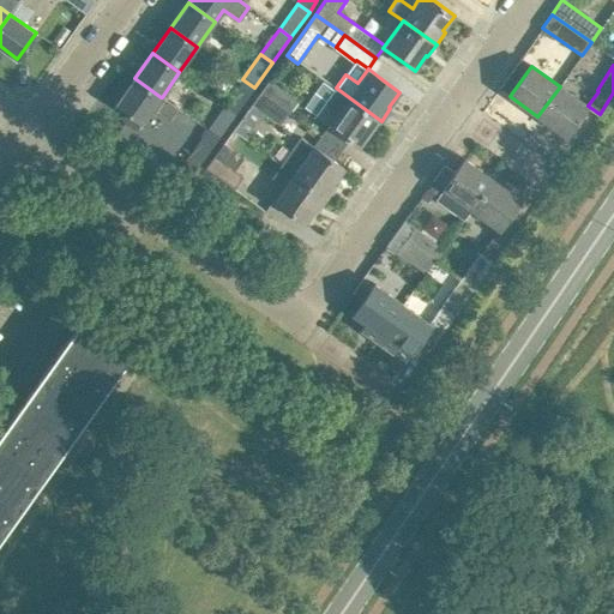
[(161,97),(134,78),(115,104),(142,124),(151,110),(168,122),(178,108),(162,97),(161,97)]
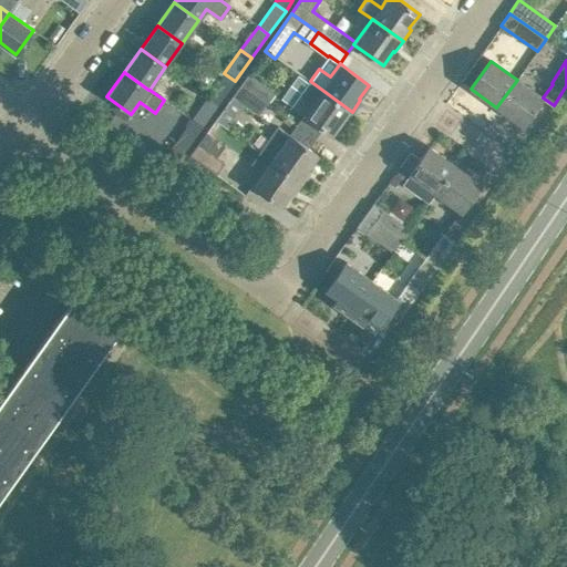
[(249,72),(241,83),(268,102),(276,92),(249,72)]
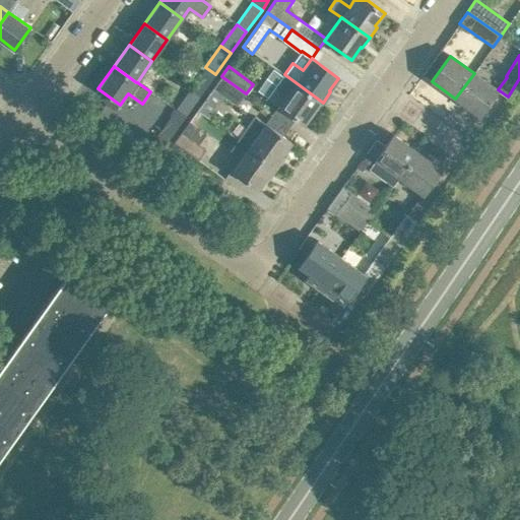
[(200,95),(215,74),(205,67),(190,88),(200,95)]
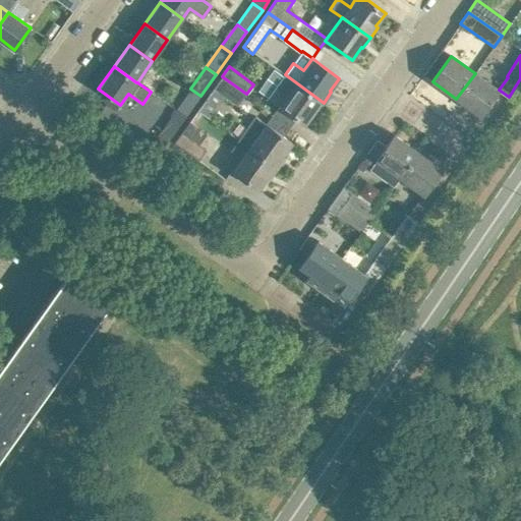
[(499,90),(475,73),(456,99),(480,116),(499,90)]
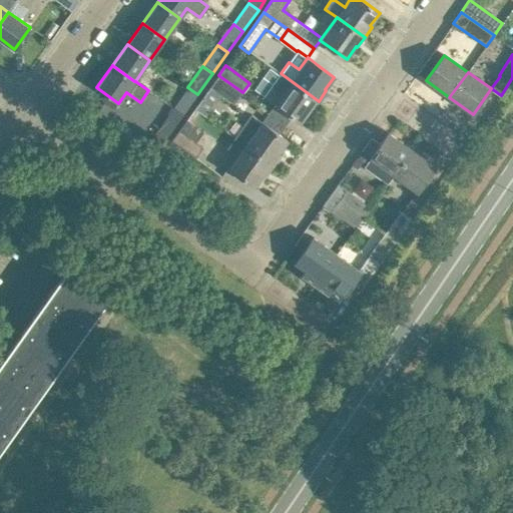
[(312,111),(319,101),(281,73),(264,97),(274,104),(292,117),(301,123),(310,110),(312,111)]
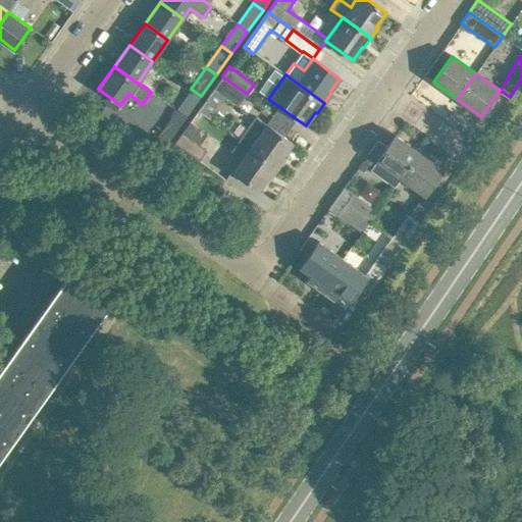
[(247,94),(222,76),(199,109),(207,115),(222,93),(239,105),(247,94)]
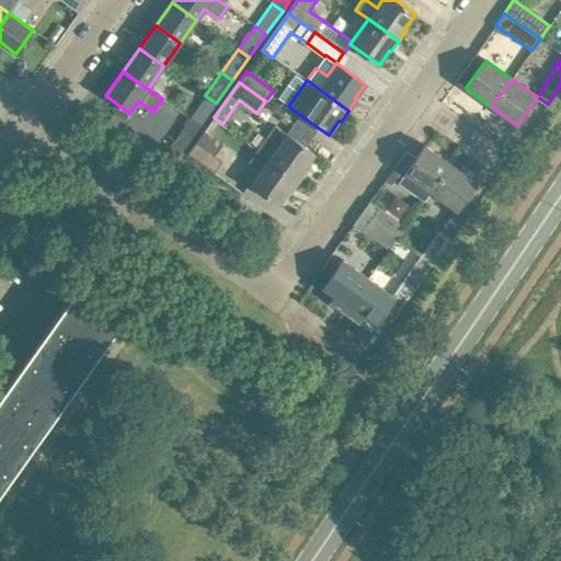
[(199,126),(216,103),(205,95),(189,118),(199,126)]
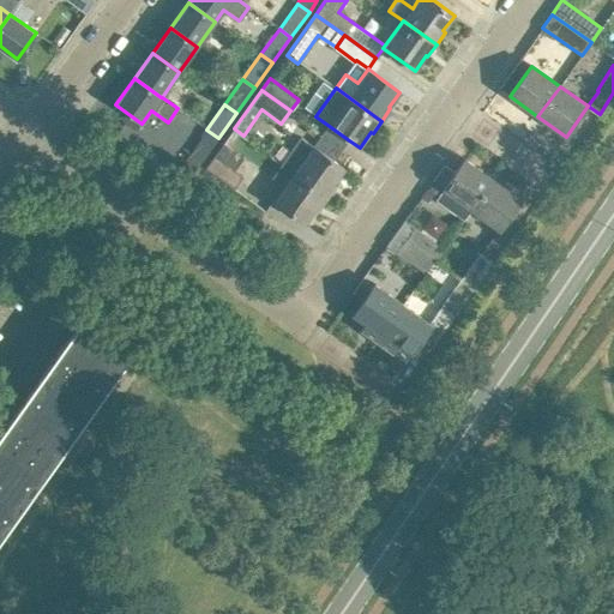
[(233,150),(244,136),(234,128),(215,156),(206,168),(234,188),(244,176),(235,170),(244,158),(233,150)]
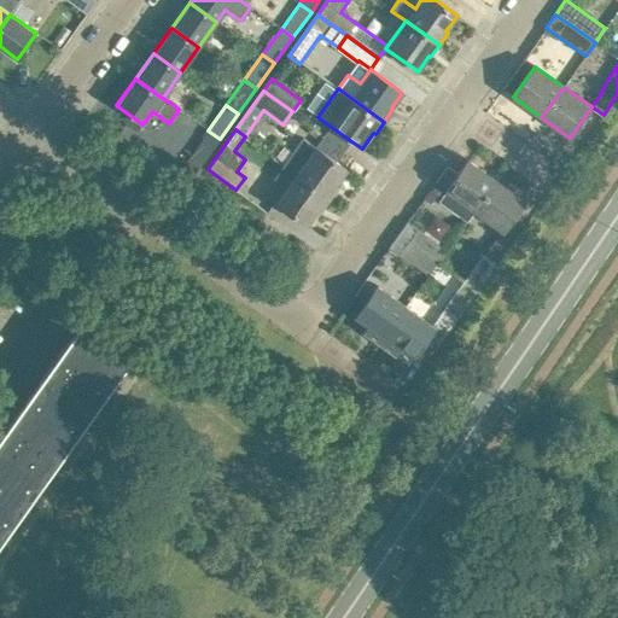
[(202,164),(216,145),(220,139),(208,130),(204,136),(191,157),(202,164)]
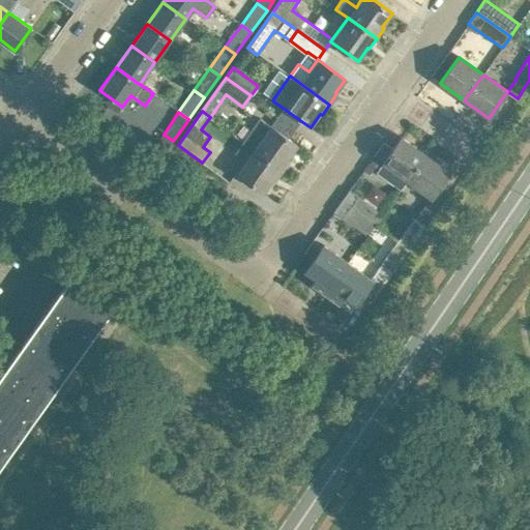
[(297,145),(289,139),(270,125),(261,139),(251,131),(242,142),(282,170),(290,159),(288,158),(297,145)]
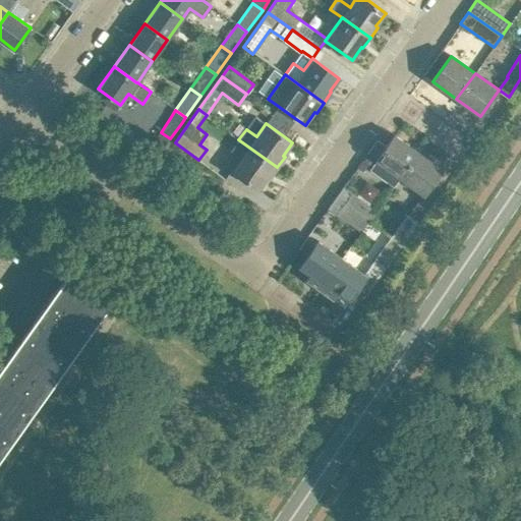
[(386,147),(377,139),(367,153),(377,159),(369,169),(394,186),(400,178),(418,152),(394,134),(386,147)]
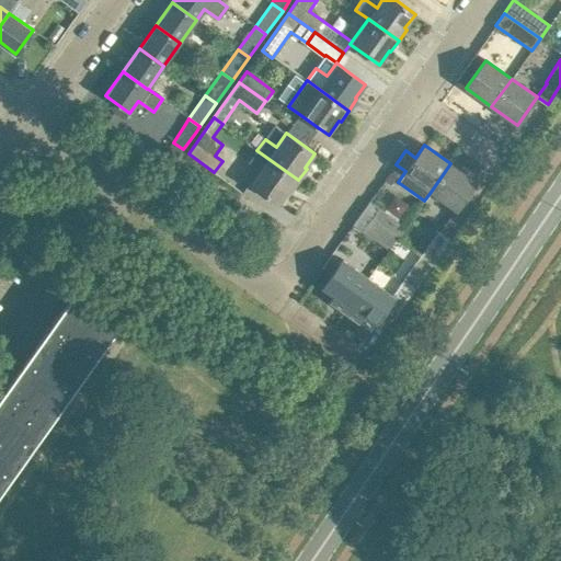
[(290,192),(298,180),(256,150),(249,161),(261,170),(250,184),(279,204),(288,190),(290,192)]
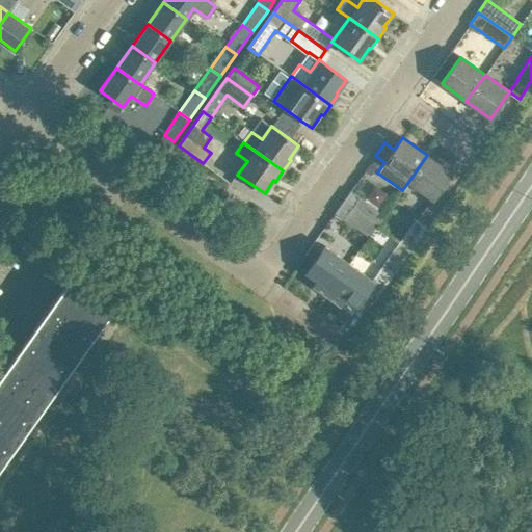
[(452,173),(427,155),(408,182),(431,197),(399,242),(410,249),(451,193),(442,186),(452,173)]
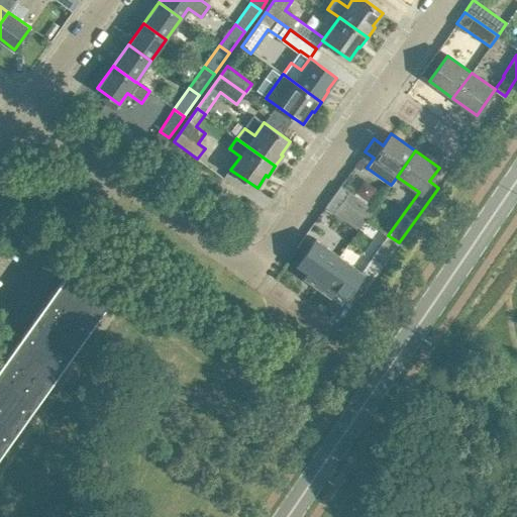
[(373,209),(356,197),(340,186),(333,195),(366,219),(373,209)]
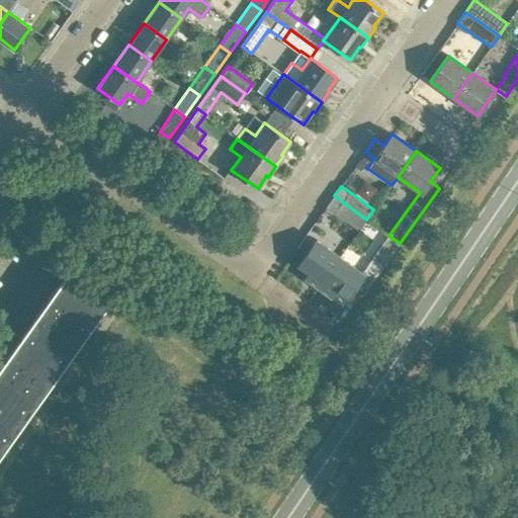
[(366,220),(334,195),(326,207),(358,231),(366,220)]
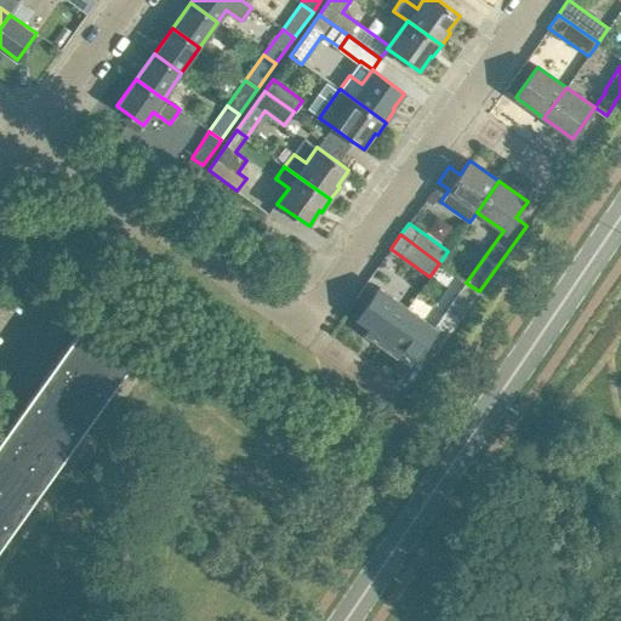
[(433,355),(479,291),(466,283),(434,326),(408,307),(381,345),(410,365),(423,347),(433,355)]
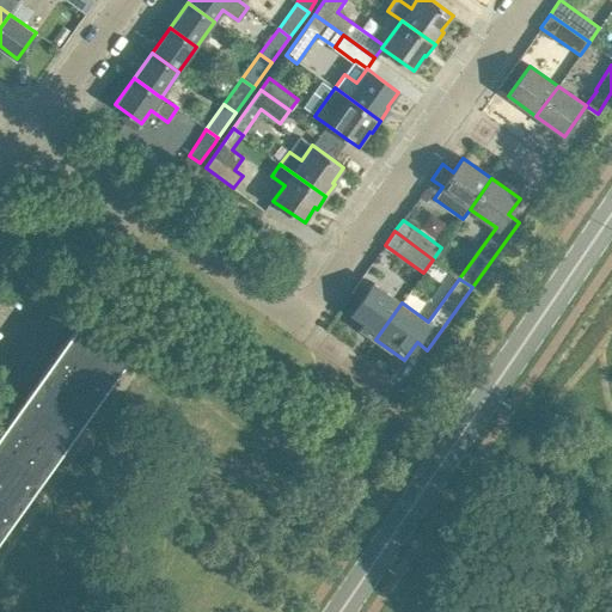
[(402,303),(393,297),(374,283),(352,313),(365,323),(360,329),(375,340),(402,303)]
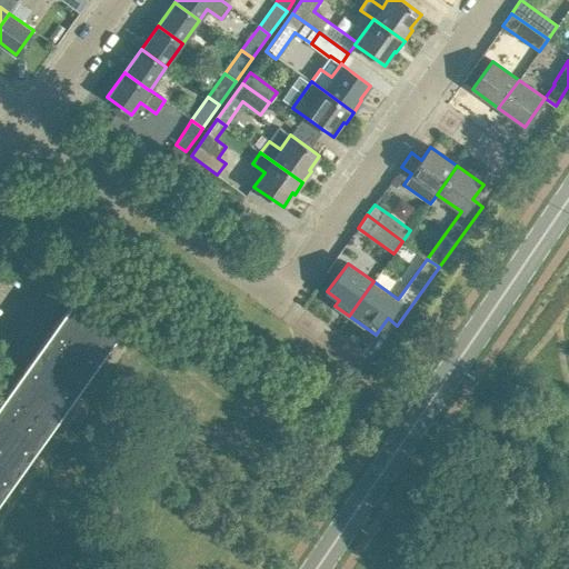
[(47,338),(27,365),(71,397),(118,330),(75,299),(55,327),(52,326),(46,337),(47,338)]
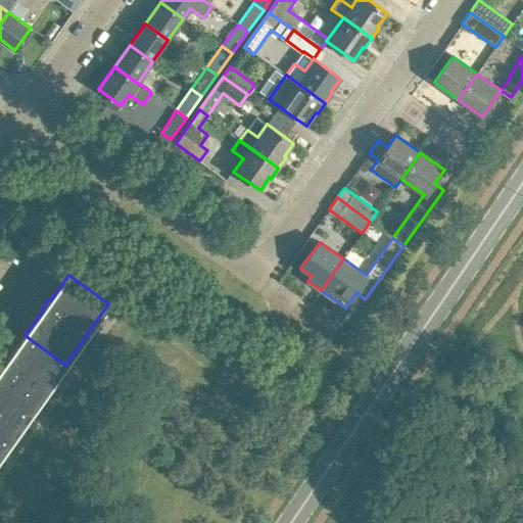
[(0,408),(22,424),(65,365),(25,335),(7,361),(6,360),(0,367),(0,408)]
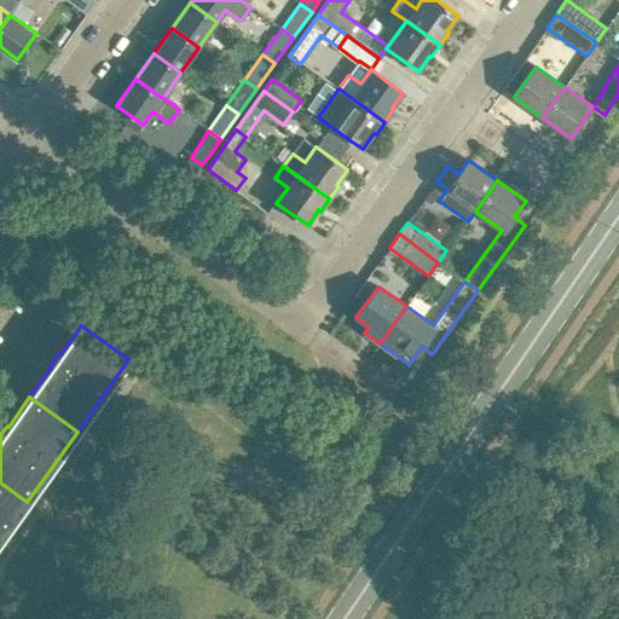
[(0,539),(27,502),(0,482),(0,539)]
